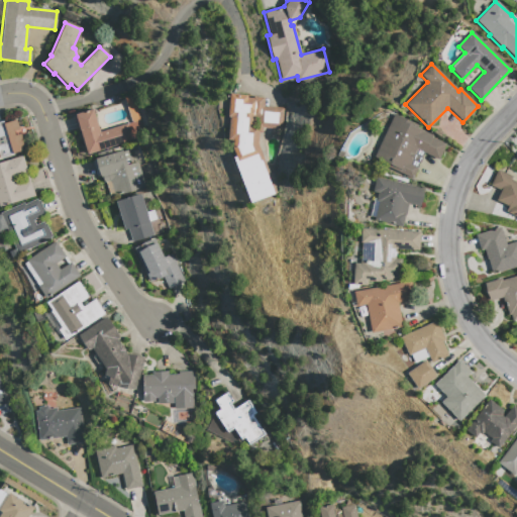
[(229,93),(246,95),(246,97),(252,98),(252,97),(264,98),(263,106),(283,108),(282,129),(262,127),(261,133),(259,132),(257,144),(276,193),(249,203),(232,158),(235,157),(231,148),(232,140),(226,140),(228,117),(226,117),(229,93)]
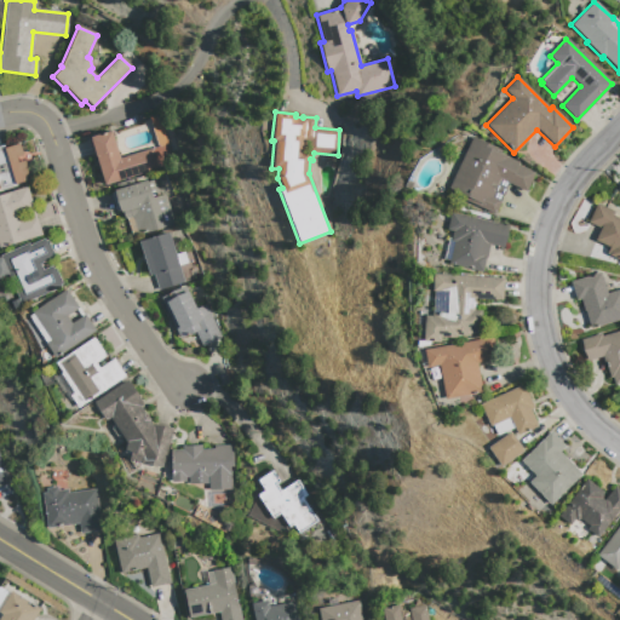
[(150,148),(151,149),(167,144),(172,162),(156,167),(158,168),(103,185),(89,137),(110,131),(119,159),(150,148)]
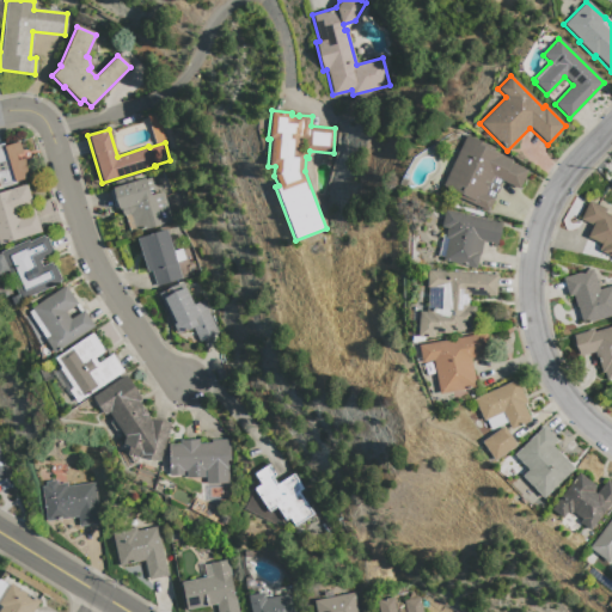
[(465,135),(494,148),(493,152),(512,160),(510,163),(527,171),(519,189),(501,181),(488,212),(458,197),(459,194),(442,185),(465,135)]
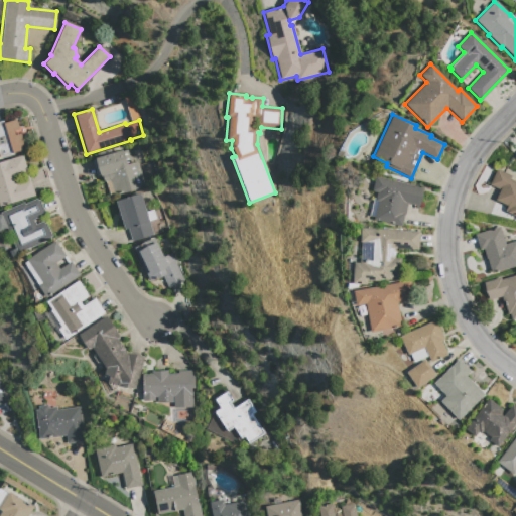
[(15,120),(18,129),(12,131),(14,135),(19,134),(24,149),(0,156),(0,121),(2,121),(3,123),(15,120)]
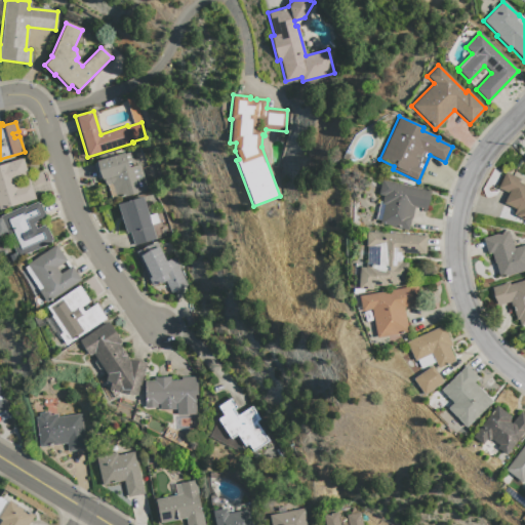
[(123,153),(123,154),(129,153),(133,166),(139,164),(147,189),(111,200),(107,185),(106,186),(104,179),(102,179),(95,161),(123,153)]
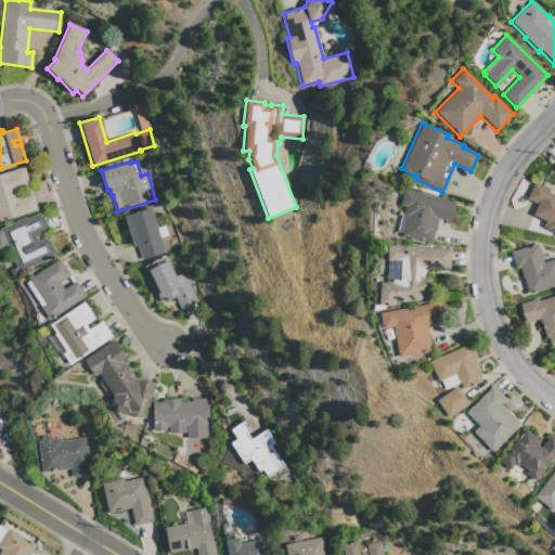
[(0,173),(23,167),(37,210),(0,221),(0,173)]
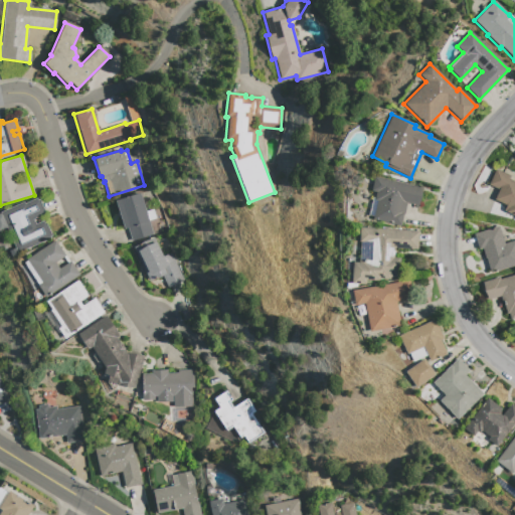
[(509,176),(508,179),(514,182),(514,216),(503,210),(505,205),(494,199),(498,189),(488,185),(494,170),(509,176)]
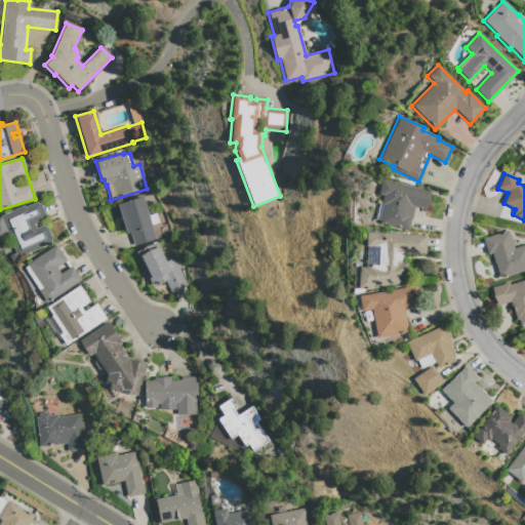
[(381,180),(430,192),(426,209),(414,206),(411,219),(410,219),(408,230),(378,223),(379,220),(375,219),(379,201),(378,195),(377,195),(381,180)]
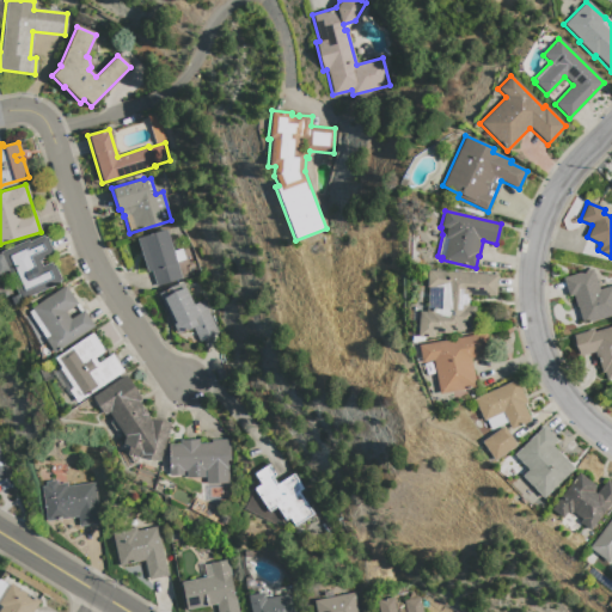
[(165,230),(181,279),(155,287),(151,271),(147,273),(135,239),(165,230)]
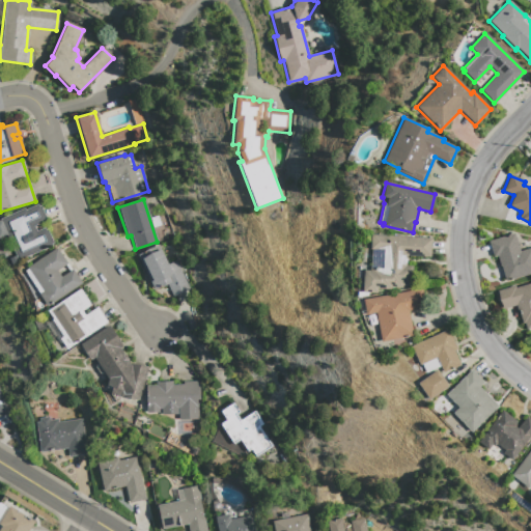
[(39,205),(46,219),(44,220),(45,221),(33,226),(35,231),(44,228),(45,230),(46,229),(52,243),(51,244),(51,246),(17,260),(0,221),(0,218),(24,208),(24,210),(36,204),(37,206),(39,205)]
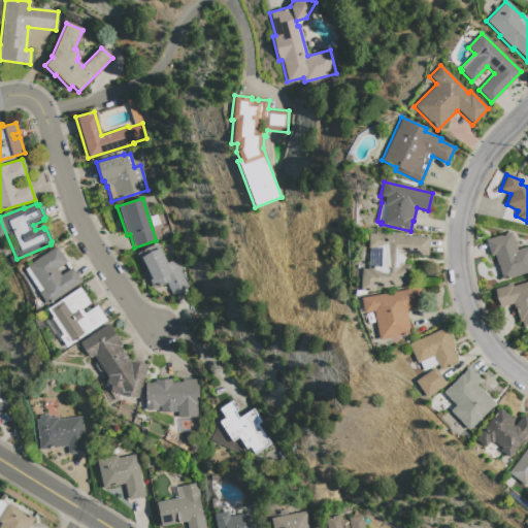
[(510,232),(516,250),(527,246),(527,271),(502,279),(494,255),(490,256),(485,240),(510,232)]
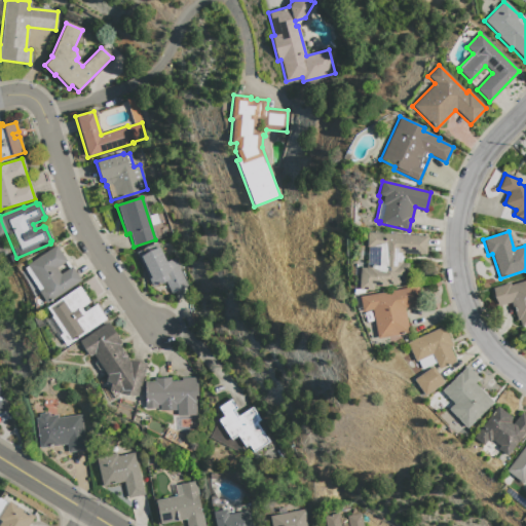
[(426,236),(425,255),(402,254),(402,263),(408,263),(407,283),(398,283),(398,285),(386,285),(386,287),(373,286),(372,290),(358,290),(359,268),(366,268),(366,265),(367,265),(367,247),(366,247),(366,232),(426,236)]
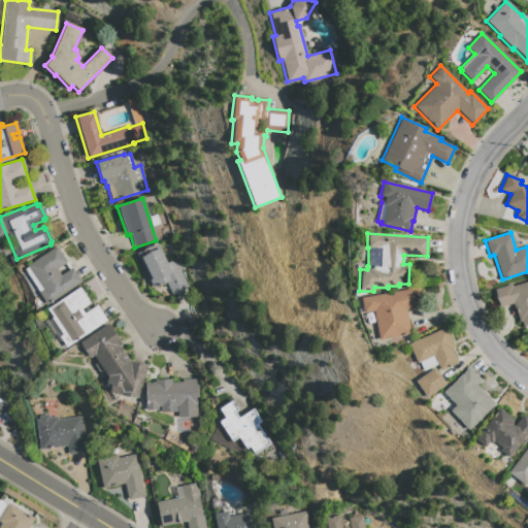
[(157,243),(166,263),(173,260),(188,287),(171,295),(165,283),(153,288),(136,254),(157,243)]
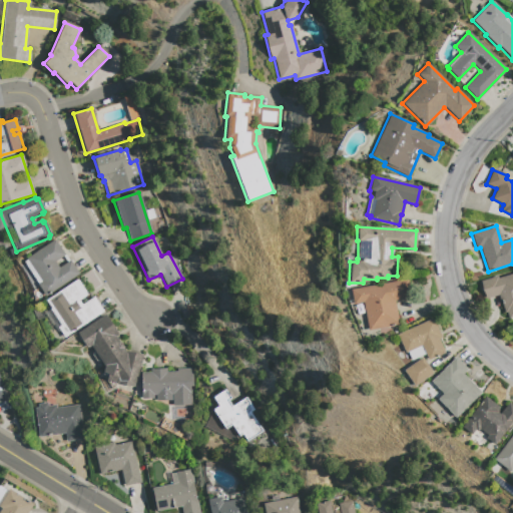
[(54,239),(64,254),(54,262),(58,268),(69,261),(78,274),(45,296),(37,285),(41,282),(25,259),(54,239)]
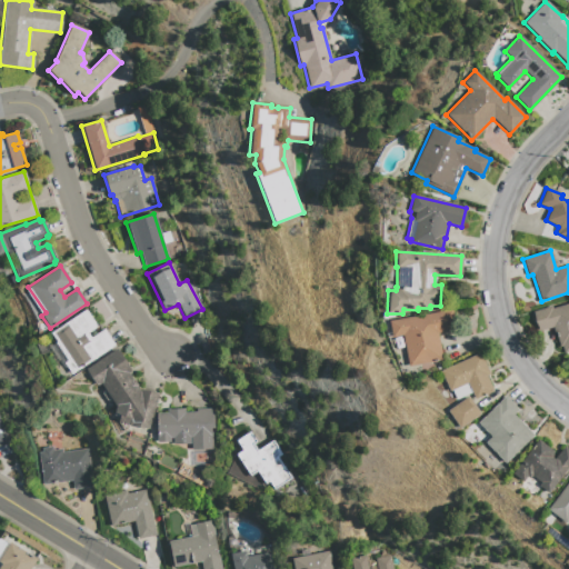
[(568,302),(568,351),(562,353),(561,346),(559,347),(553,327),(538,331),(532,312),(550,307),(551,308),(568,302)]
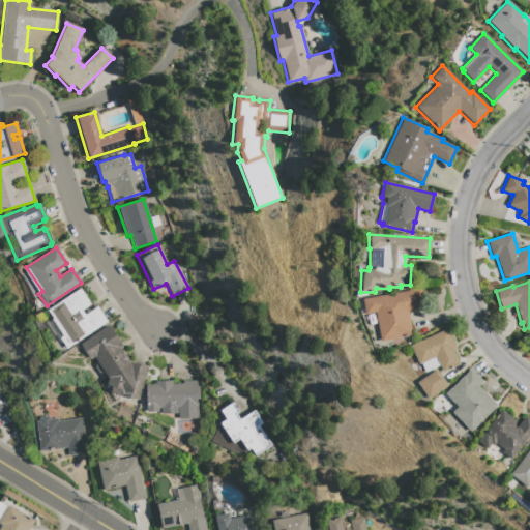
[(80,288),(90,304),(81,311),(84,315),(96,306),(106,322),(66,349),(59,337),(61,336),(51,319),(52,319),(47,310),(80,288)]
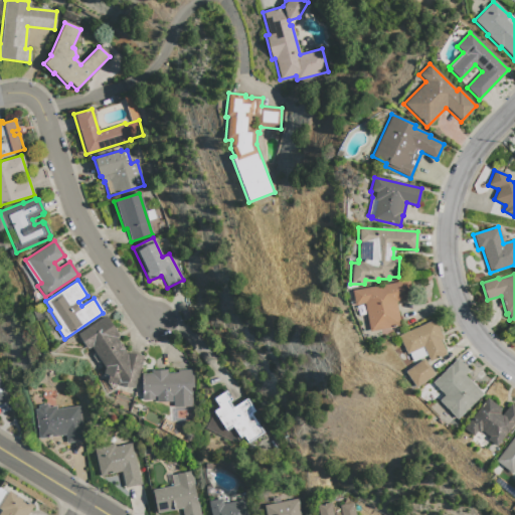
[(351,291),(354,305),(363,304),(369,332),(399,327),(395,302),(412,299),(408,281),(351,291)]
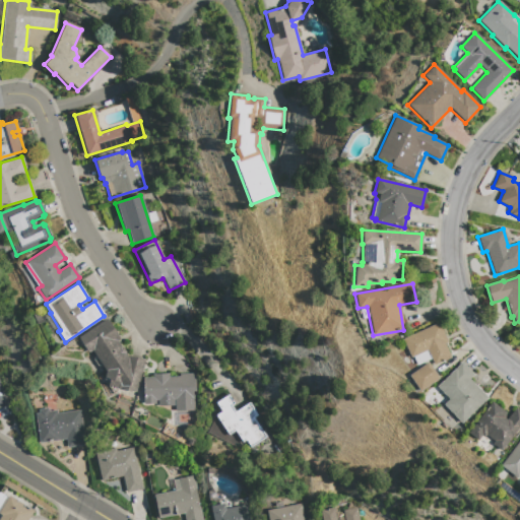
[(77,337),(87,352),(91,350),(105,371),(104,379),(109,381),(108,385),(135,392),(144,361),(126,356),(124,353),(125,352),(117,341),(119,339),(107,319),(77,337)]
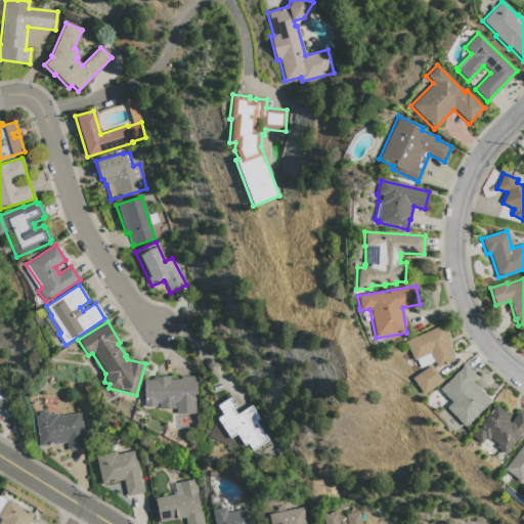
[(404,342),(413,360),(416,360),(420,368),(434,362),(436,367),(453,360),(447,346),(450,345),(442,325),(404,342)]
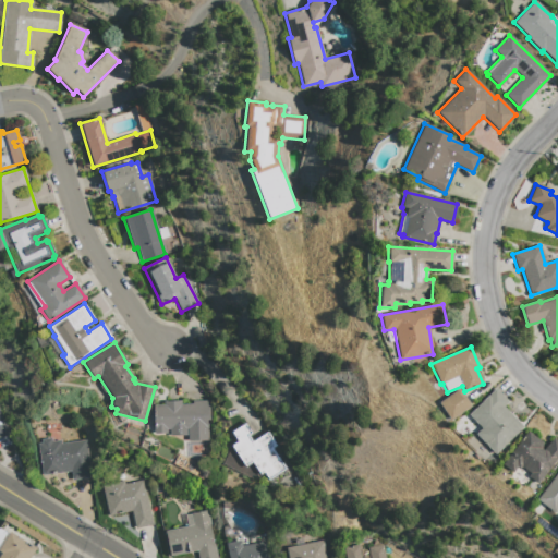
[(459,389),(470,405),(449,420),(438,403),(459,389)]
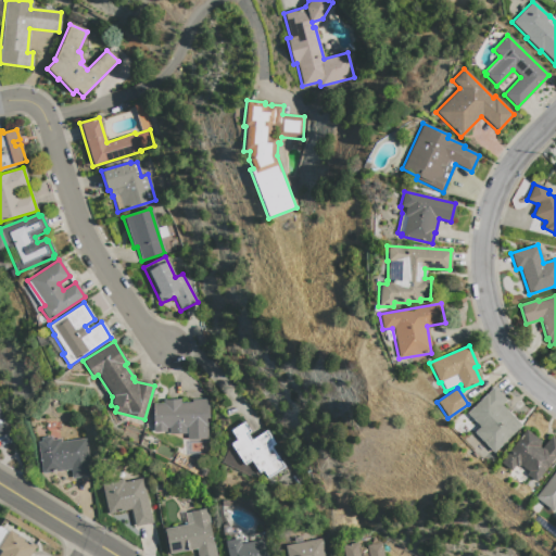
[(493,388),(505,401),(501,405),(520,426),(492,453),(472,432),(479,427),(466,414),(493,388)]
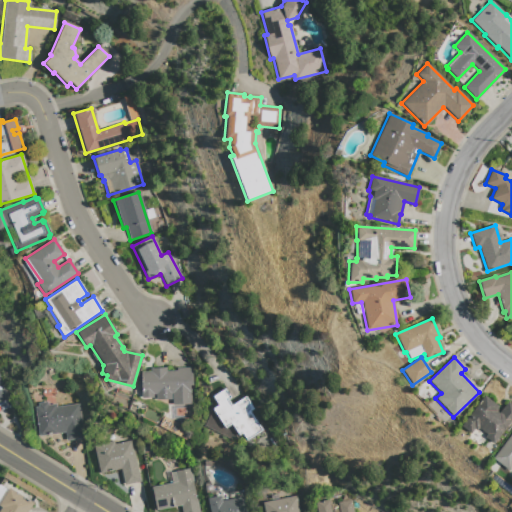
[(191,368),(192,385),(189,385),(190,404),(171,404),(171,399),(155,400),(155,394),(152,394),(152,397),(141,398),(140,372),(150,372),(149,368),(165,368),(165,371),(176,371),(176,368),(191,368)]
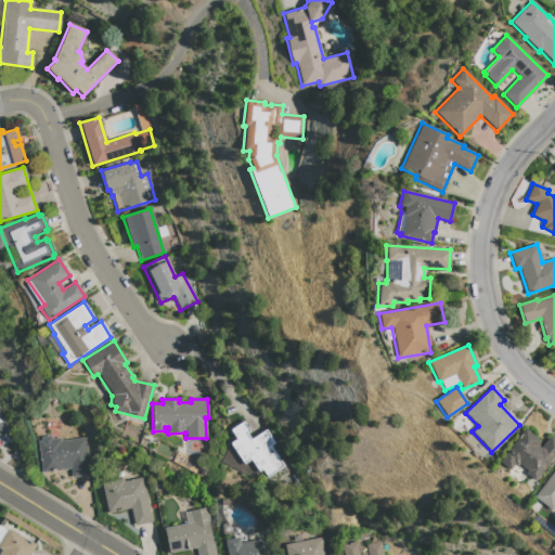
[(265,429),(274,443),(270,446),(283,466),(267,477),(261,469),(258,472),(249,460),(243,464),(229,443),(235,439),(230,430),(243,422),(249,430),(245,433),(249,439),(265,429)]
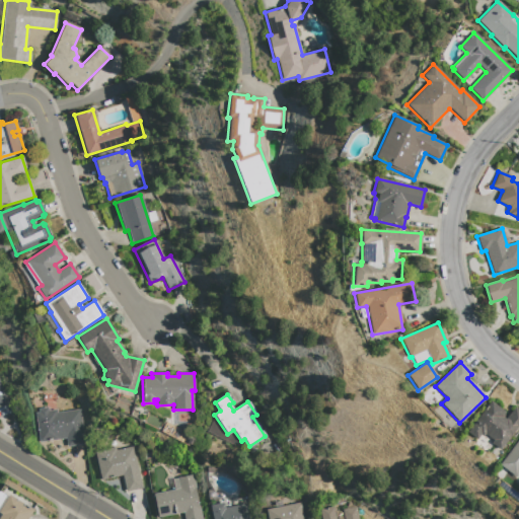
[(518,411),(514,408),(505,419),(503,418),(504,412),(490,401),(466,432),(476,440),(479,435),(483,437),(484,434),(492,440),(491,443),(500,450),(515,430),(518,430),(518,428),(518,411)]
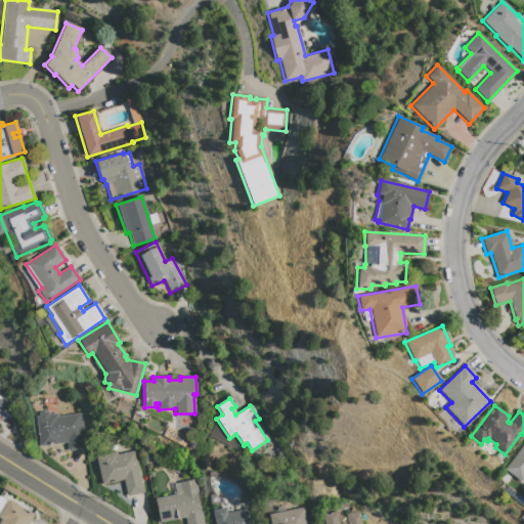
[(80,413),(85,448),(68,451),(66,442),(39,446),(35,417),(38,417),(38,412),(47,411),(48,415),(56,413),(56,417),(80,413)]
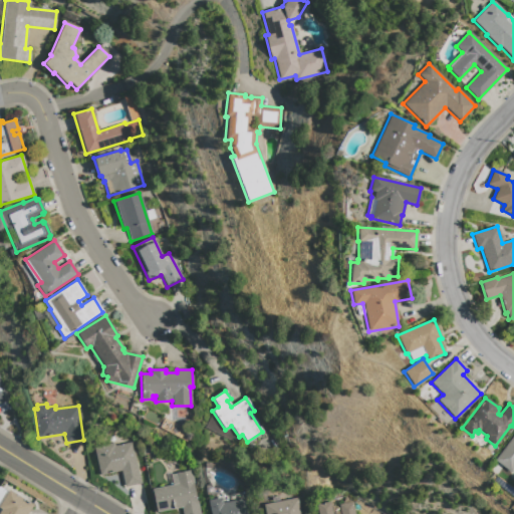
[(513,433),(513,467),(510,472),(494,460),(513,433)]
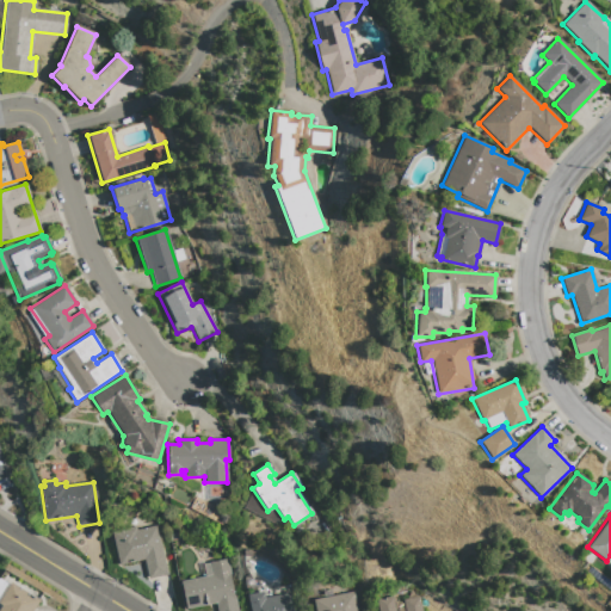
[(155,525),(167,574),(148,579),(143,560),(118,565),(111,532),(115,531),(113,528),(124,524),(125,529),(135,526),(136,530),(155,525)]
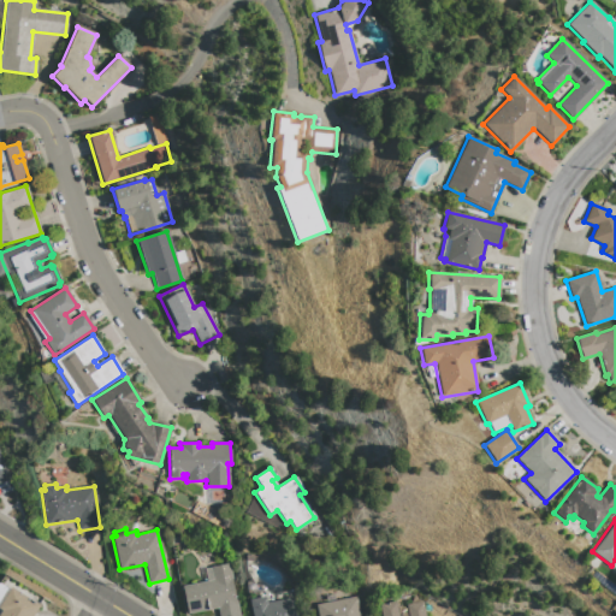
[(229,564),(238,615),(218,615),(217,608),(188,614),(182,586),(213,580),(211,567),(229,564)]
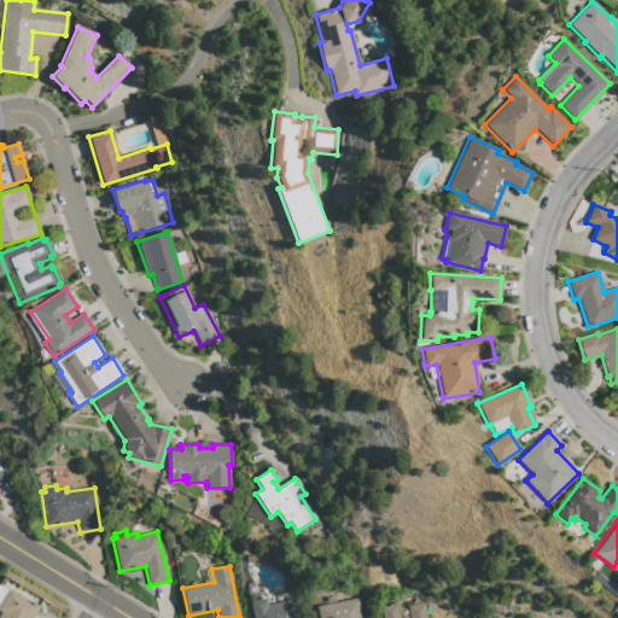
[(0,605),(10,590),(39,607),(31,617),(0,617),(0,613),(1,612),(0,611),(0,605)]
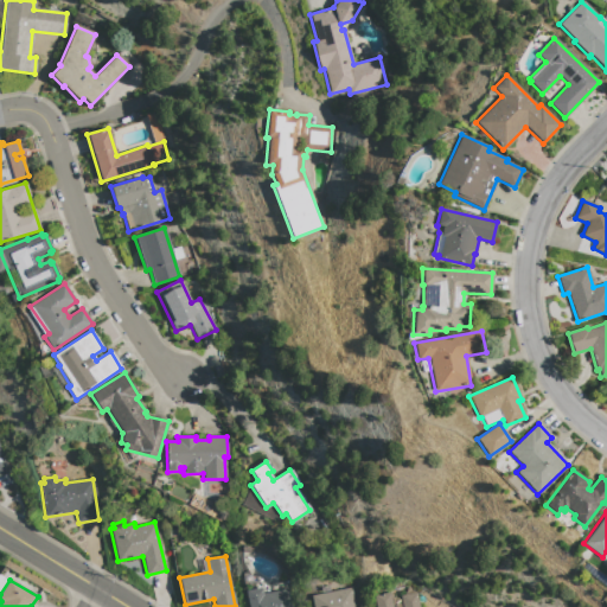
[(246,590),(248,606),(292,606),(288,589),(262,594),(261,588),(246,590)]
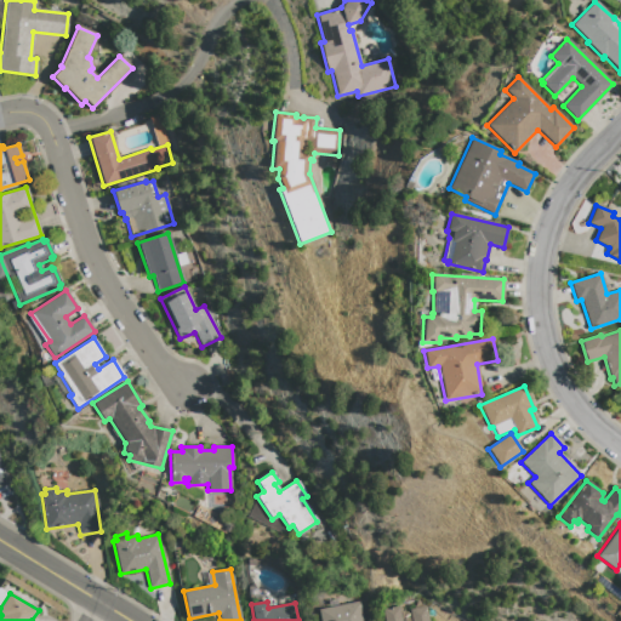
[(359,602),(363,620),(319,620),(318,609),(359,602)]
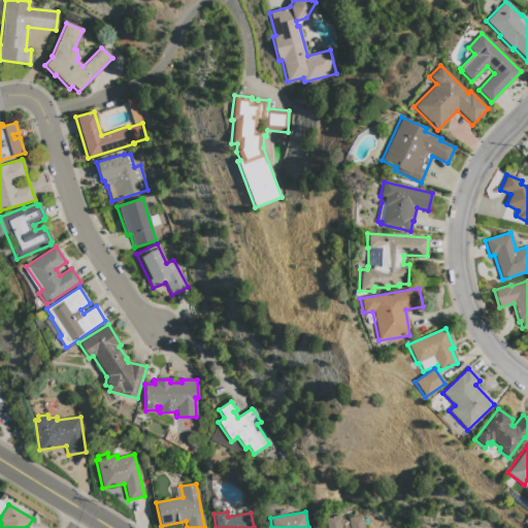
[(362,516),(364,527),(326,527),(325,518),(338,516),(340,527),(349,527),(347,518),(362,516)]
